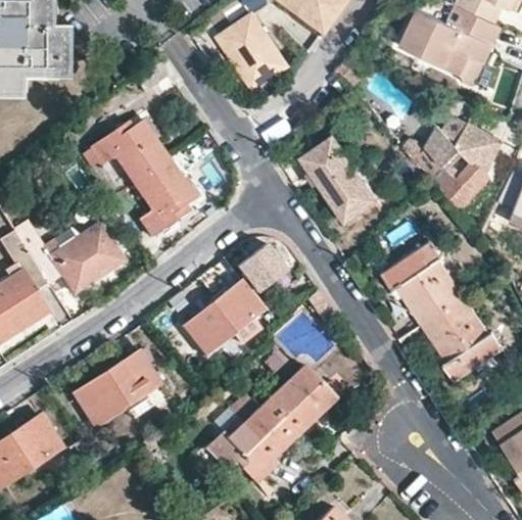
[(65,80),(68,28),(49,27),(49,0),(0,0),(0,97),(20,98),(21,79),(65,80)]
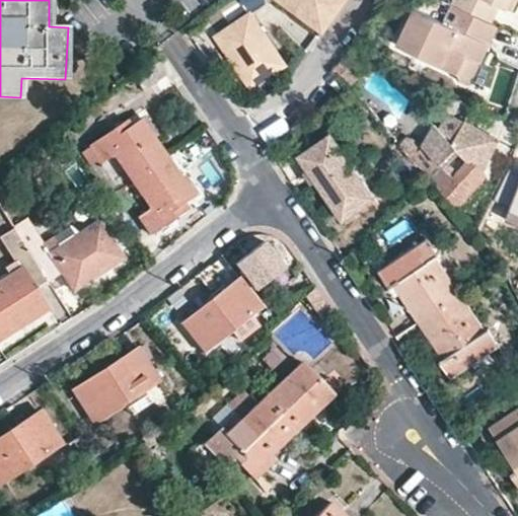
[(284,0),(312,20),(320,7),(336,17),(348,0),(284,0)]
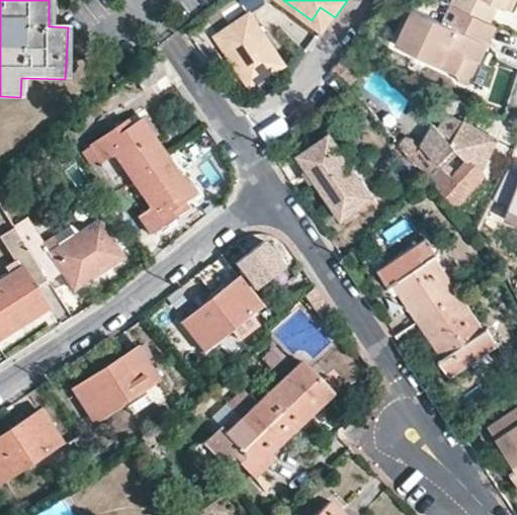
[(466,11),(452,4),(444,0),(440,0),(436,8),(446,13),(442,20),(413,5),(394,43),(454,73),(462,55),(479,63),(489,43),(497,27),(490,23),(466,11)]
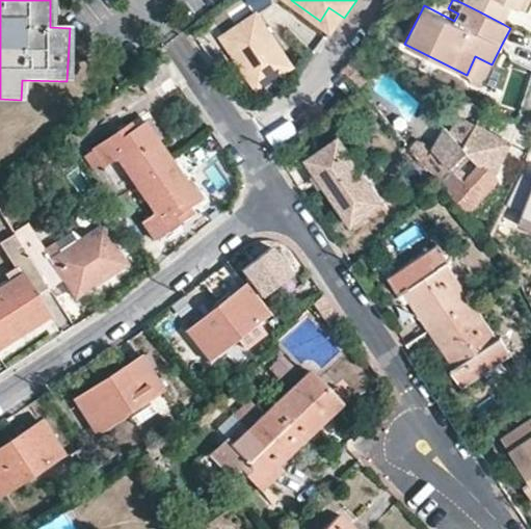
[(466,0),(465,4),(479,11),(503,24),(512,4),(521,8),(524,0),(466,0)]
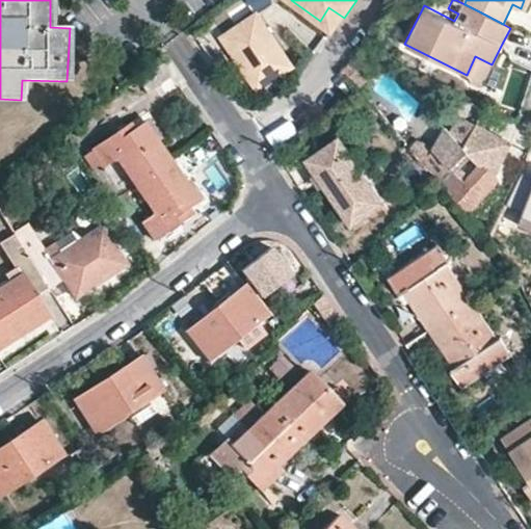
[(335,31),(344,18),(328,7),(320,21),(335,31)]
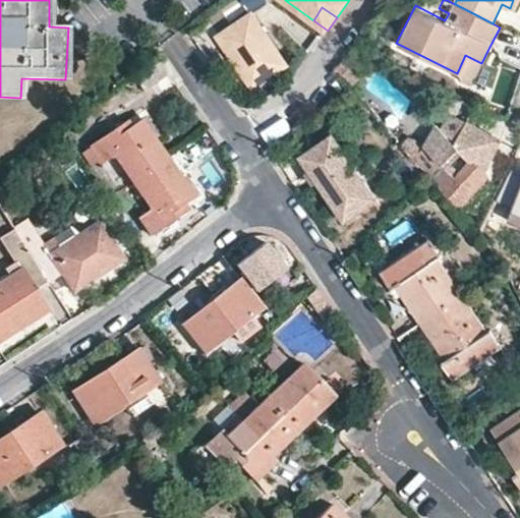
[(290,68),(252,13),(215,39),(252,95),(290,68)]
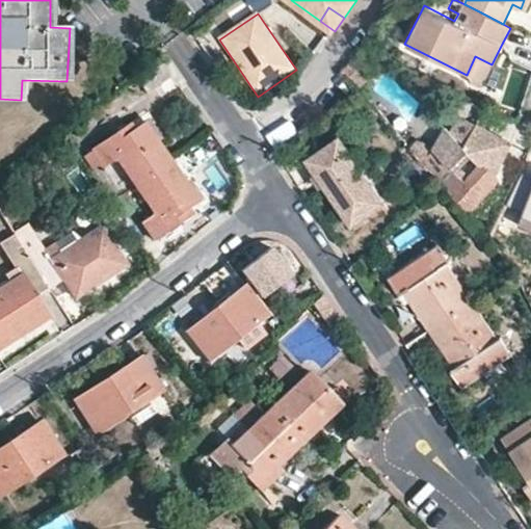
[(530,38),(510,28),(502,44),(510,57),(530,68),(530,38)]
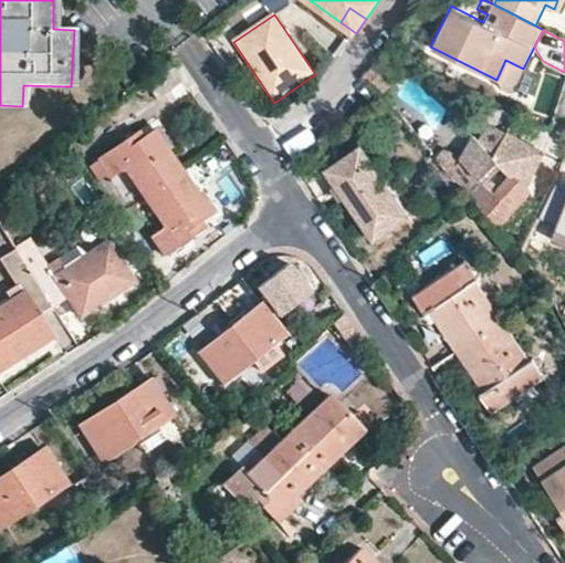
[(514,87),(523,69),(505,60),(497,80),(514,87)]
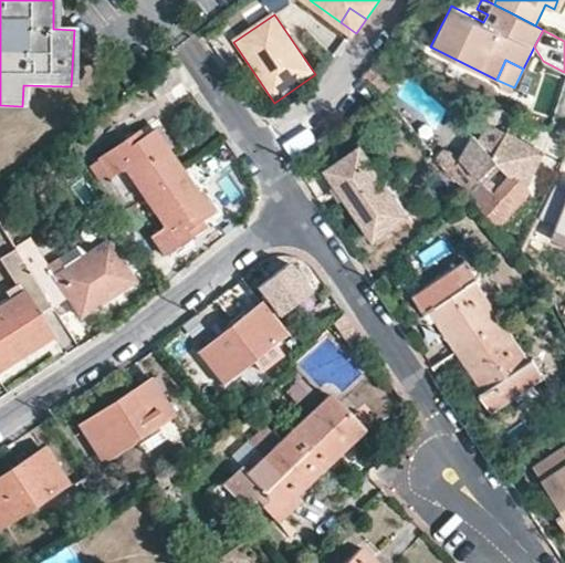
[(548,154),(488,124),(479,139),(473,135),(461,157),(443,149),(436,158),(468,196),(478,207),(498,228),(529,194),(548,154)]
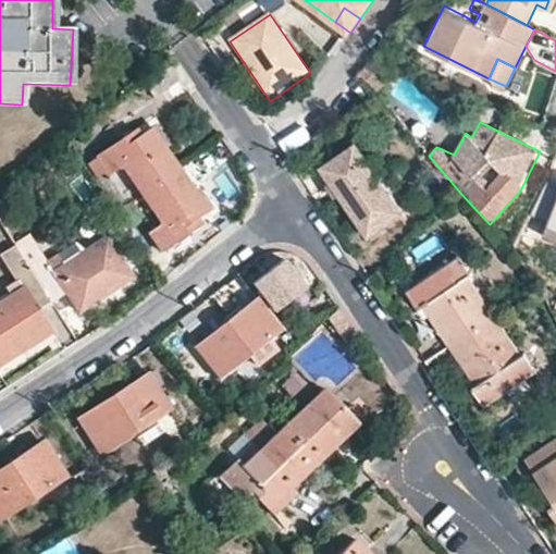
[(181,171),(152,130),(139,138),(135,132),(85,165),(97,185),(122,168),(143,197),(181,171)]
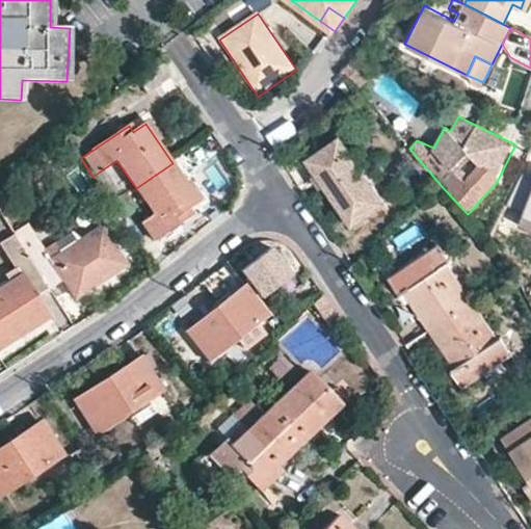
[(365,160),(357,151),(350,155),(339,139),(307,162),(351,229),(385,205),(372,187),(377,183),(363,161),(365,160)]
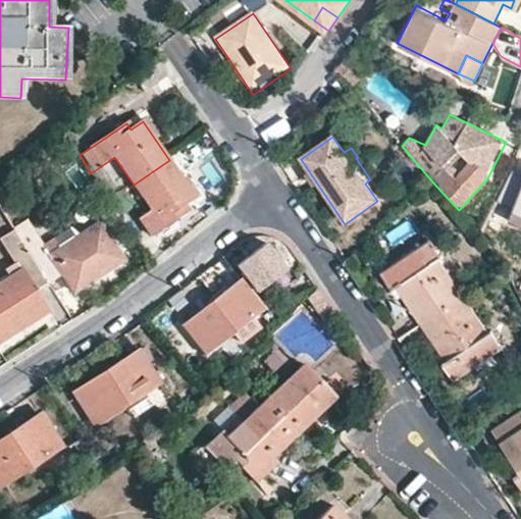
[(169,160),(134,185),(147,203),(151,210),(140,218),(138,219),(146,232),(149,230),(151,234),(149,235),(152,238),(189,212),(185,206),(196,198),(169,160)]
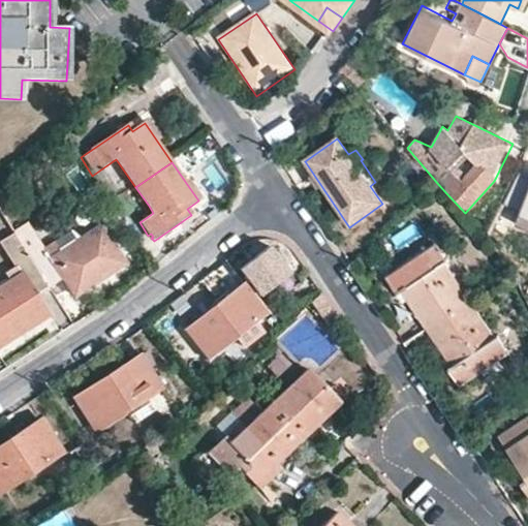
[(153,213),(149,206),(135,214),(142,221),(153,213)]
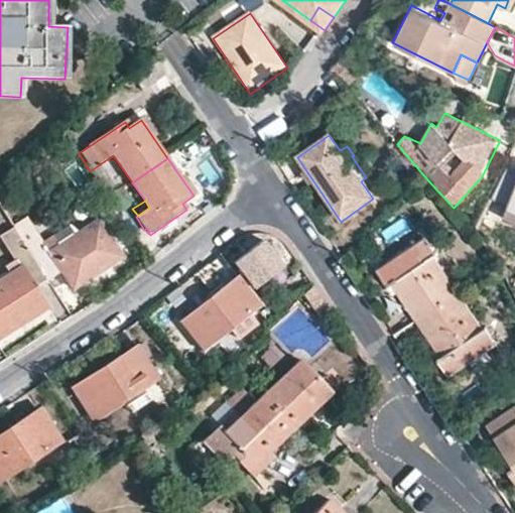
[(27,221),(14,229),(36,263),(48,281),(61,272),(74,291),(124,259),(100,220),(73,237),(68,229),(54,238),(52,236),(41,243),(27,221)]
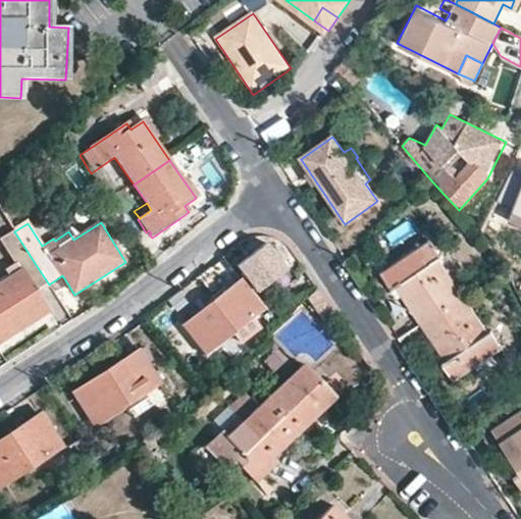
[(37,266),(14,231),(0,241),(15,264),(5,270),(11,279),(0,287),(0,342),(48,312),(36,293),(49,284),(37,266)]
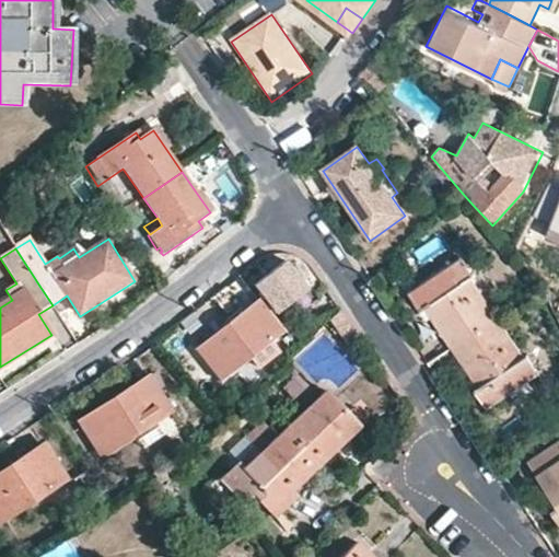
[(428,309),(454,348),(499,318),(473,279),(476,277),(474,273),(472,275),(462,257),(459,258),(461,262),(414,293),(412,291),(409,292),(421,310),(419,312),(420,314),(428,309)]
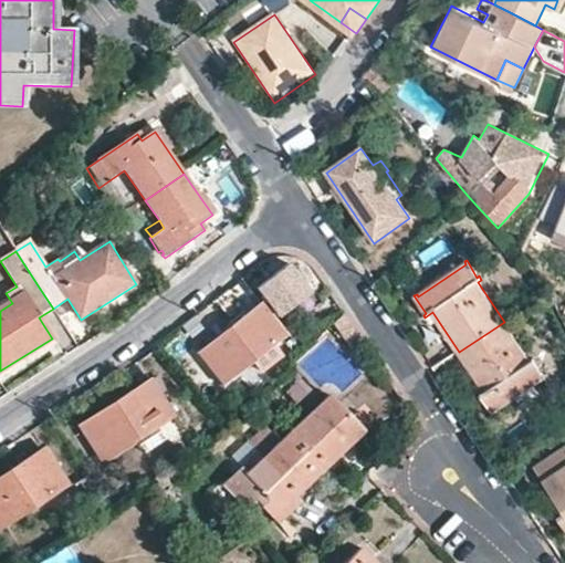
[(310,295),(289,266),(257,289),(278,319),(310,295)]
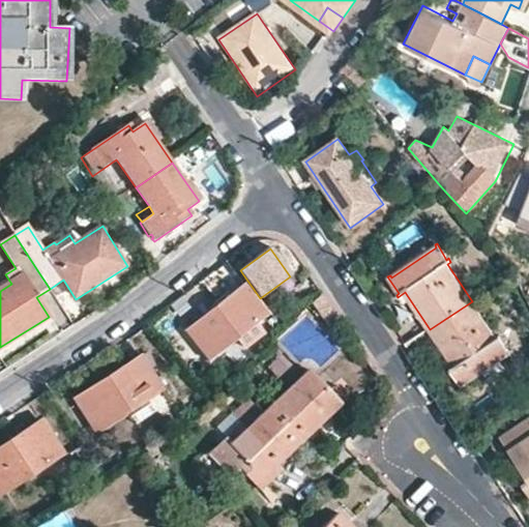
[(251,325),(265,315),(243,284),(181,331),(203,360),(232,339),(251,325)]
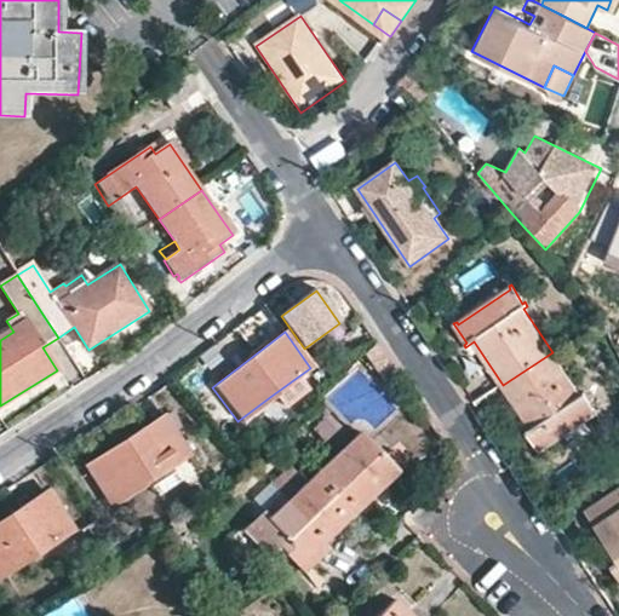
[(552,352),(503,385),(532,429),(523,433),(527,438),(531,435),(542,453),(599,414),(586,393),(582,397),(552,352)]
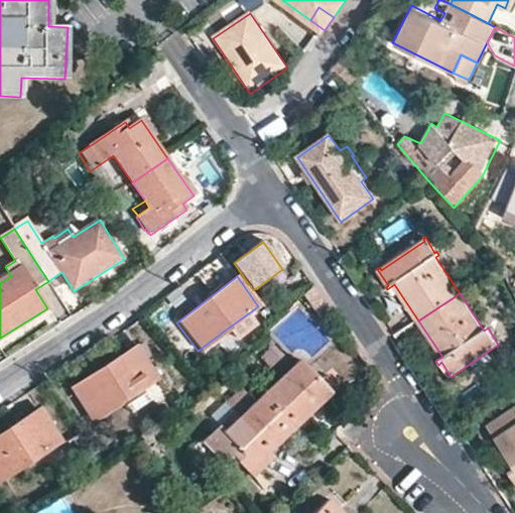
[(233,340),(251,327),(244,316),(226,330),(233,340)]
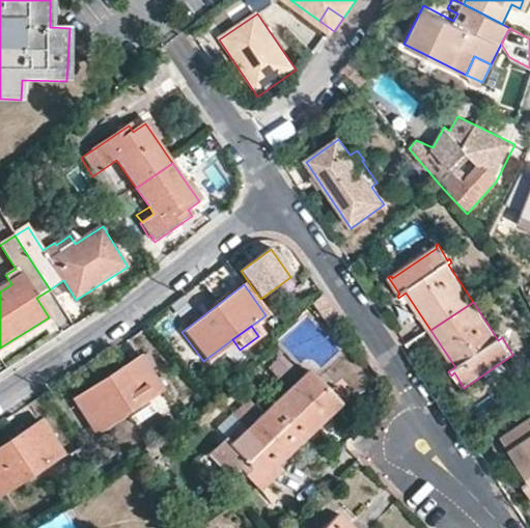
[(140,359),(149,372),(157,368),(146,355),(140,359)]
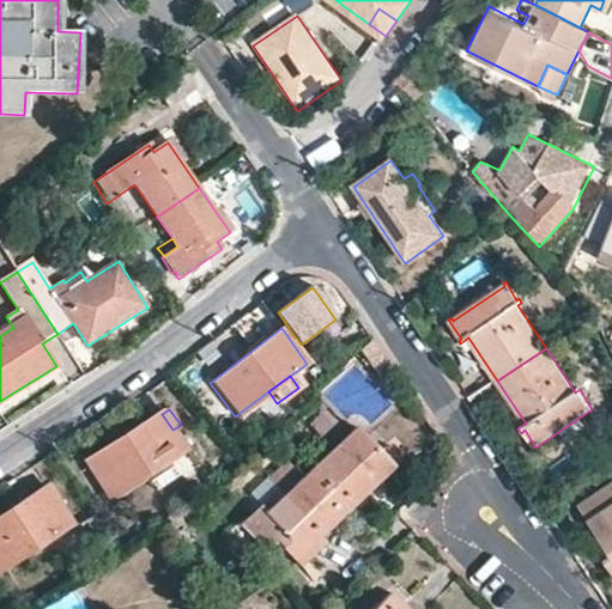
[(187,452),(173,430),(162,414),(89,461),(113,500),(187,452)]
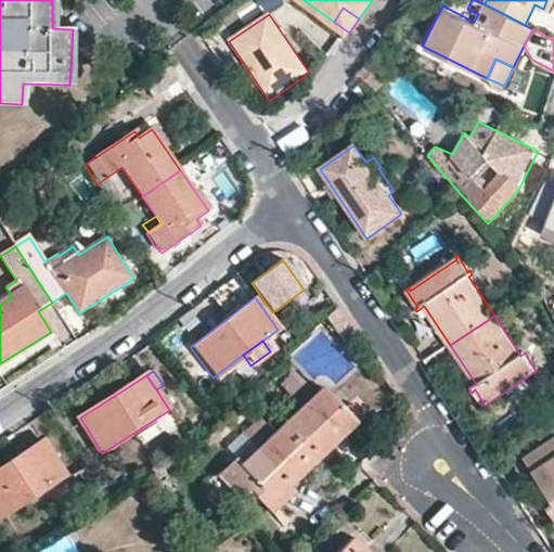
[(323,386),(283,425),(317,463),(359,423),(323,386)]
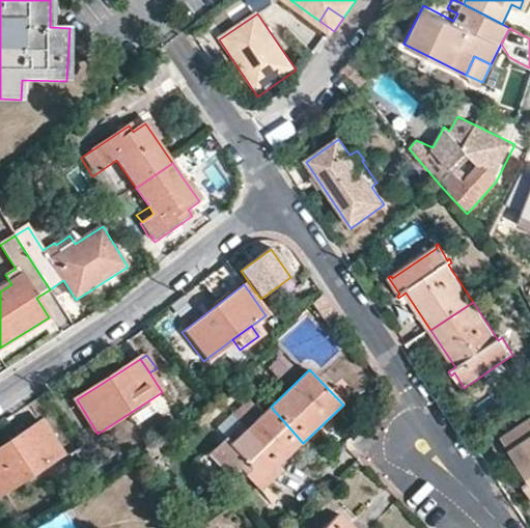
[(248,428),(262,415),(249,400),(234,415),(248,428)]
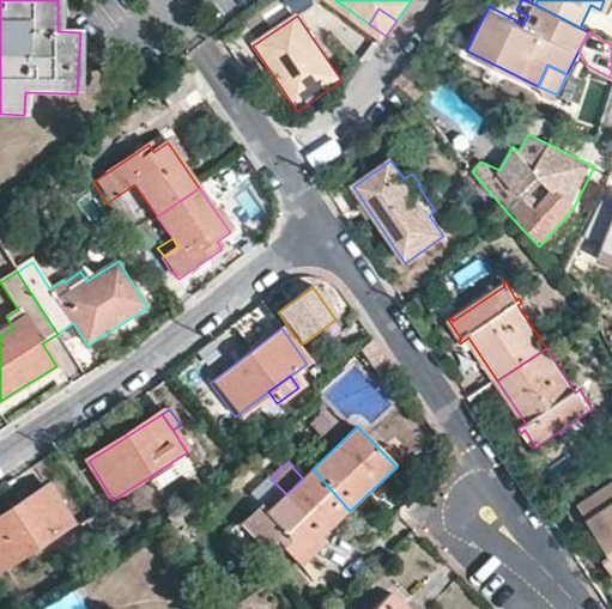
[(350,511),(313,469),(303,479),(286,494),(268,513),(288,534),(283,536),(290,543),(288,544),(306,564),(327,543),(322,537),(350,511)]
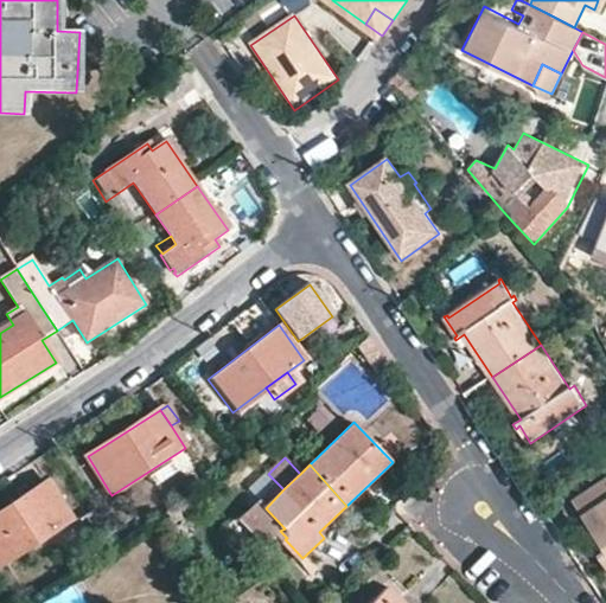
[(605,482),(575,504),(605,550),(605,553),(598,557),(600,560),(601,559),(601,560),(604,559),(605,562),(605,482)]
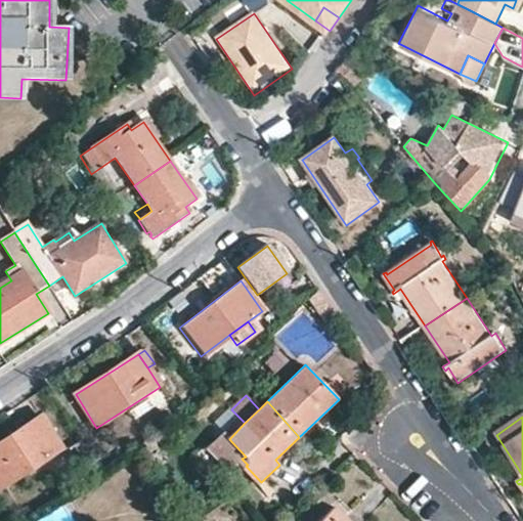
[(0,489),(61,450),(41,418),(0,443),(0,489)]
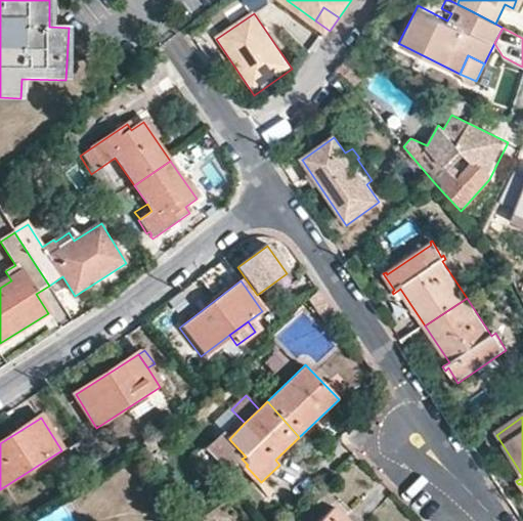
[(345,520),(333,510),(321,520),(345,520)]
